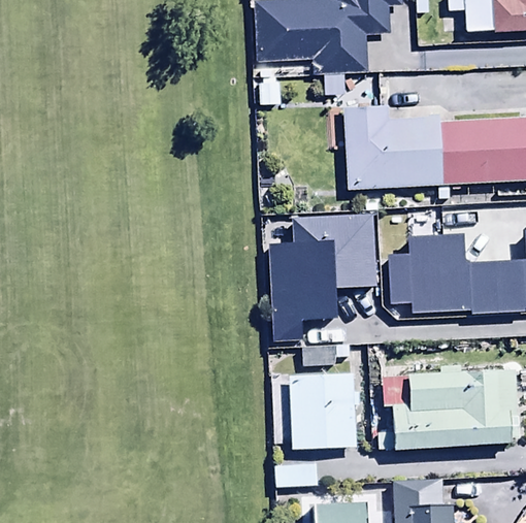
[(255,0),(258,60),(308,58),(309,73),(368,70),(366,32),(388,31),(387,2),(400,2),(400,0),(255,0)]
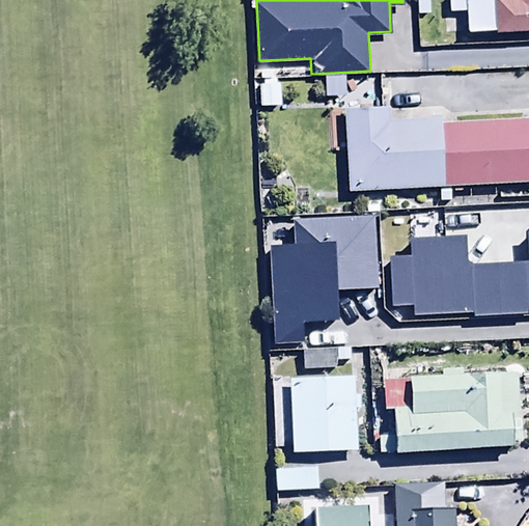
[(467,11),(468,29),(528,26),(528,0),(447,0),(448,12),(467,11)]
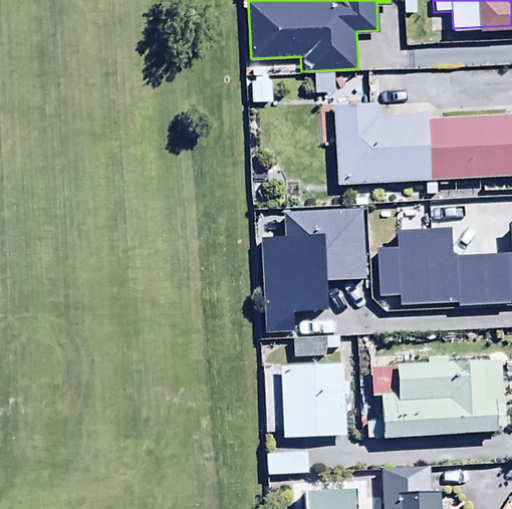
[(429,181),(426,117),(426,112),(375,114),(375,101),(333,103),(337,185),(429,181)]
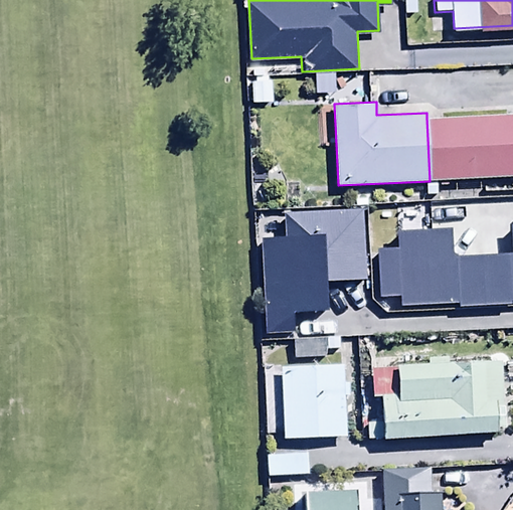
[(512,113),(426,118),(430,181),(512,176),(512,113)]
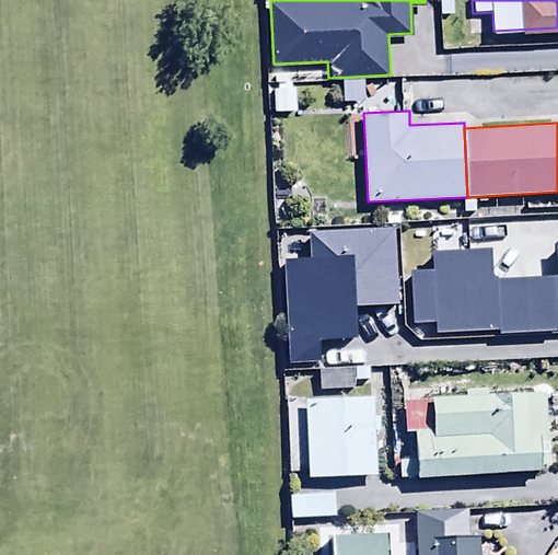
[(397,227),(311,230),(312,259),(283,261),(287,359),(323,358),(322,338),(358,337),(357,305),(400,303),(397,227)]
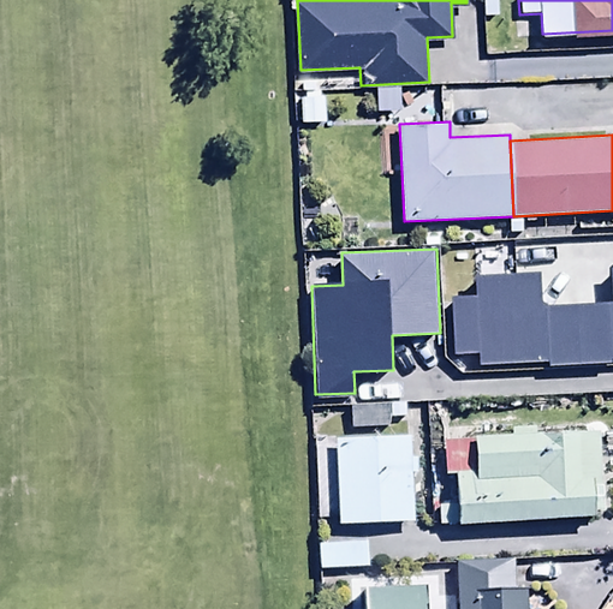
[(457,282),(462,359),(589,351),(587,312),(572,314),(569,249),(533,251),(534,275),(527,275),(525,262),(486,264),(487,280),(457,282)]
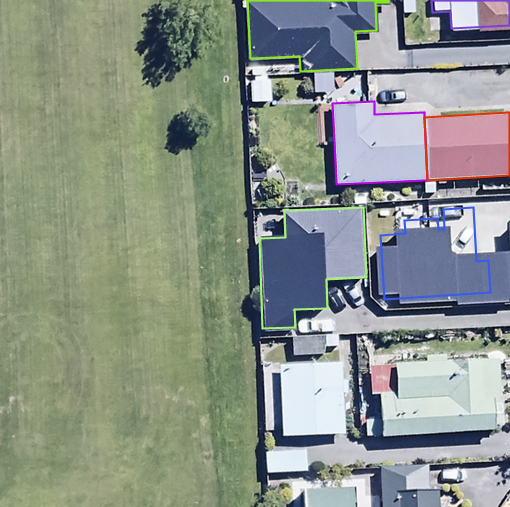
[(293,357),(324,356),(324,345),(340,344),(340,335),(292,336),(293,357)]
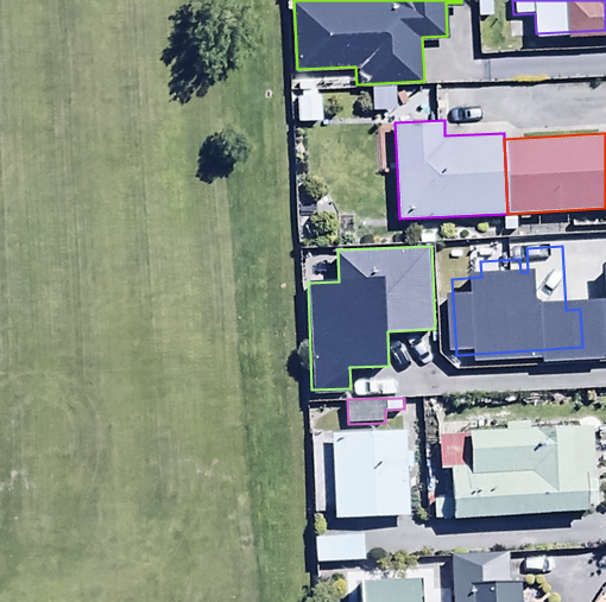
[(435,496),(436,517),(589,509),(589,504),(600,504),(597,424),(531,428),(531,420),(505,422),(505,426),(439,430),(441,468),(453,468),(454,495),(435,496)]
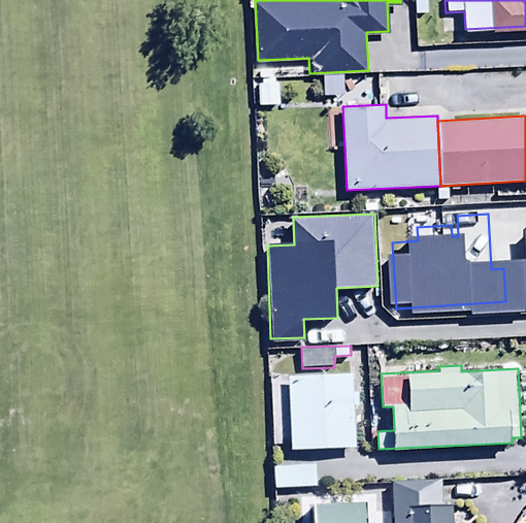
[(355,372),(289,373),(290,447),(356,446),(355,372)]
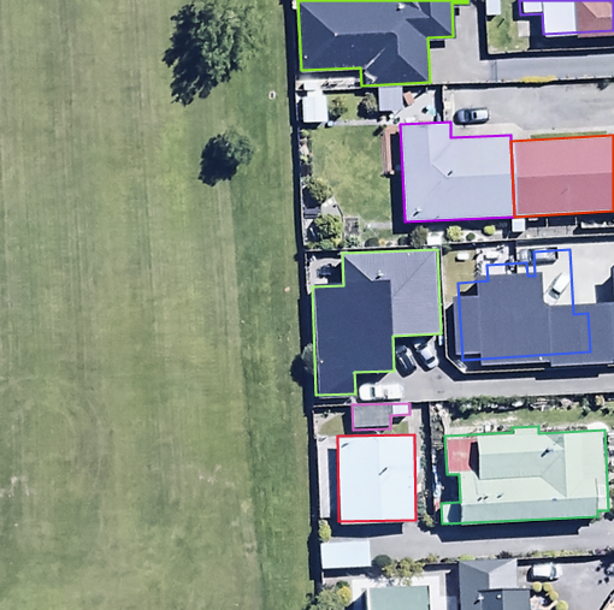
[(371,539),(320,544),(323,570),(373,566),(371,539)]
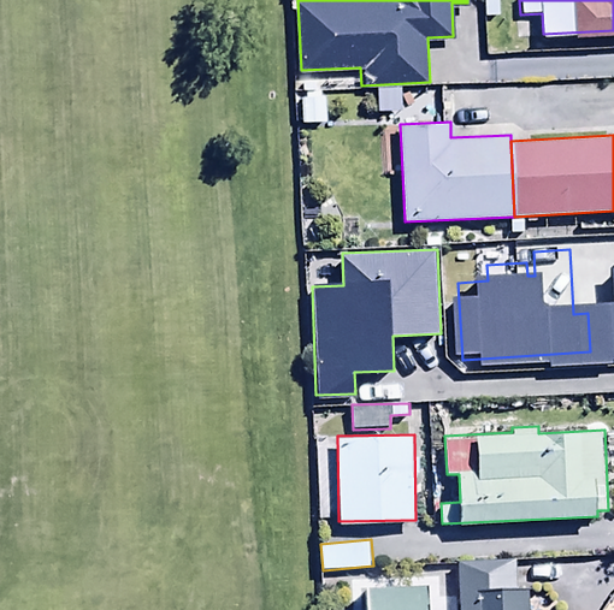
[(514,585),(514,561),(455,561),(458,609),(531,609),(531,585),(514,585)]
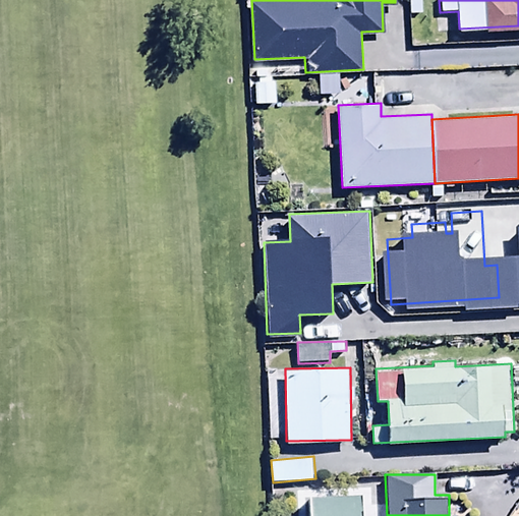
[(310,493),(310,515),(365,515),(365,492),(310,493)]
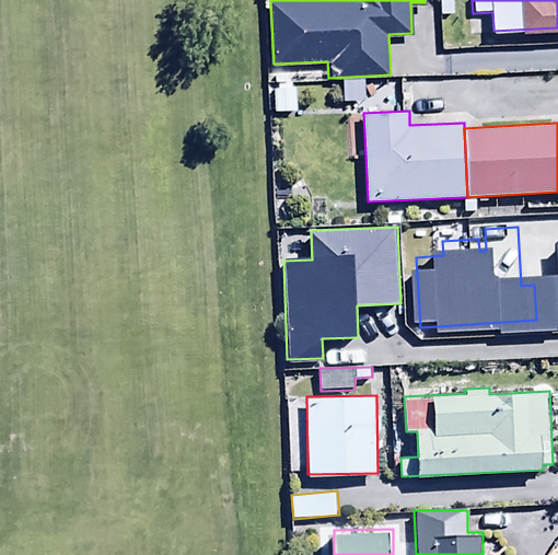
All buildings are outlined.
